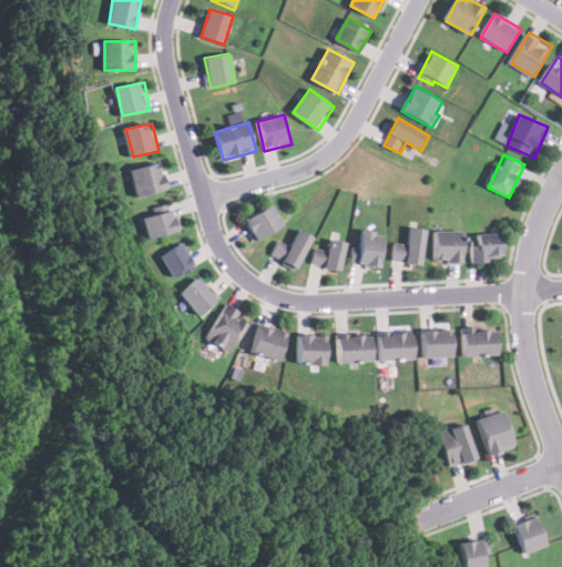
[(140,199),(170,190),(161,163),(132,172),(140,199)]
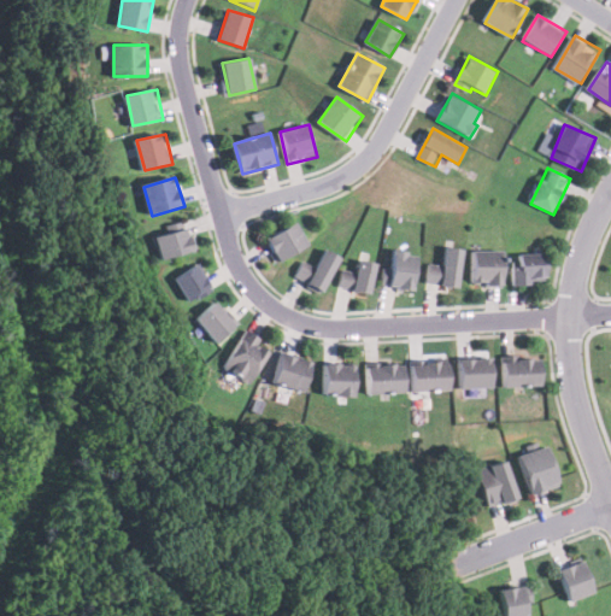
[(294,223),(309,246),(280,264),(264,241),(294,223)]
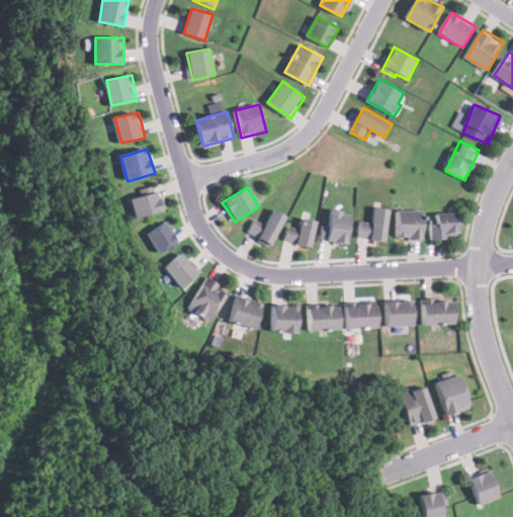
[(165,211),(161,191),(132,197),(136,218),(165,211)]
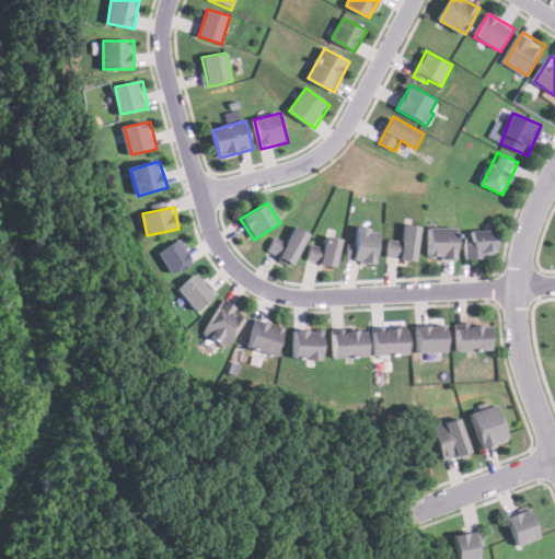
[(403,224),(421,228),(416,264),(402,261),(402,258),(391,256),(393,240),(402,242),(403,224)]
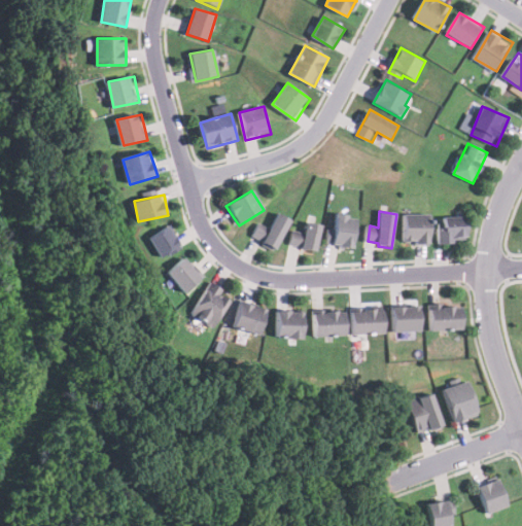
[(294,219),(277,252),(251,239),(261,222),(271,228),(279,212),(294,219)]
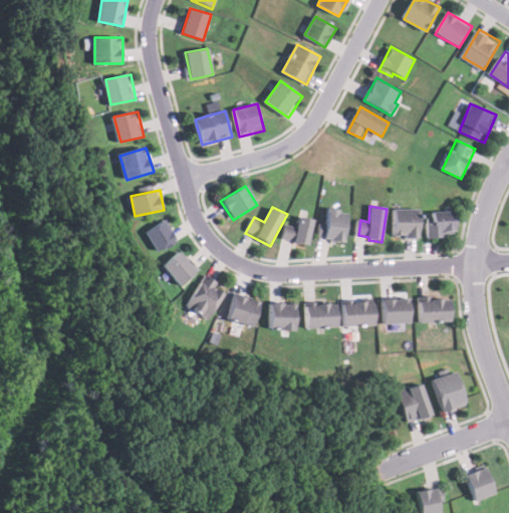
[(324,208),(321,239),(346,242),(349,215),(340,214),(340,210),(324,208)]
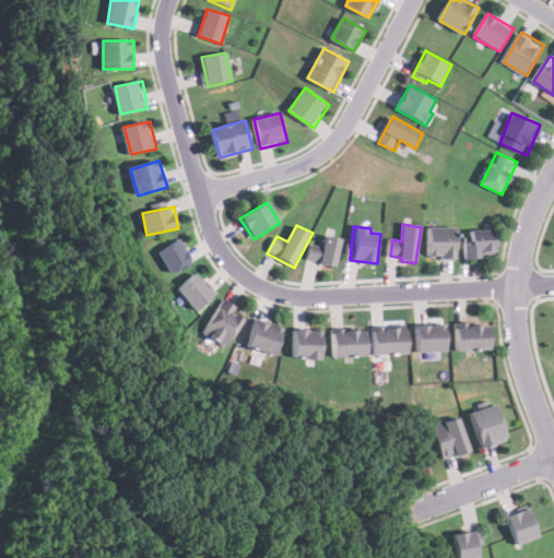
[(429,260),(457,259),(456,227),(428,227),(429,260)]
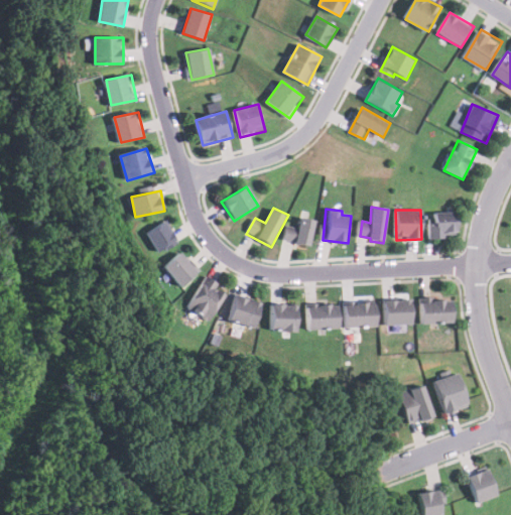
[(430,238),(458,238),(458,212),(430,212),(430,238)]
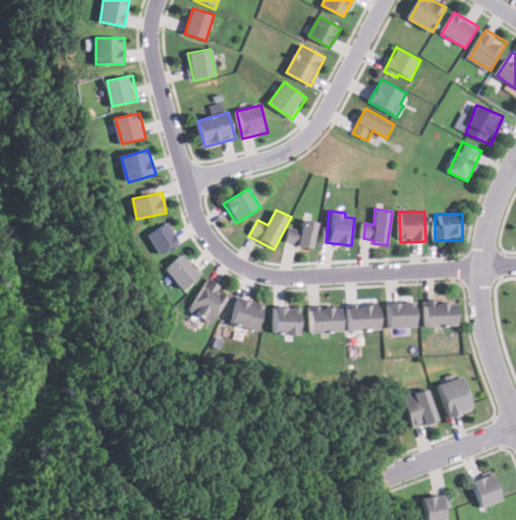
[(319,222),(312,249),(287,243),(291,227),(302,229),(304,219),(319,222)]
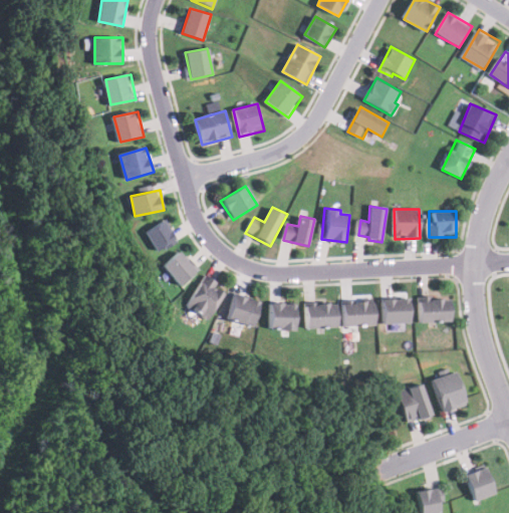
[(143,233),(157,252),(176,238),(164,221),(143,233)]
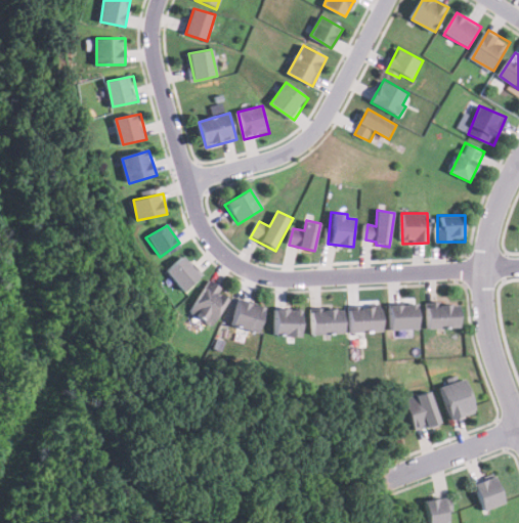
[(165,271),(180,293),(201,278),(183,257),(165,271)]
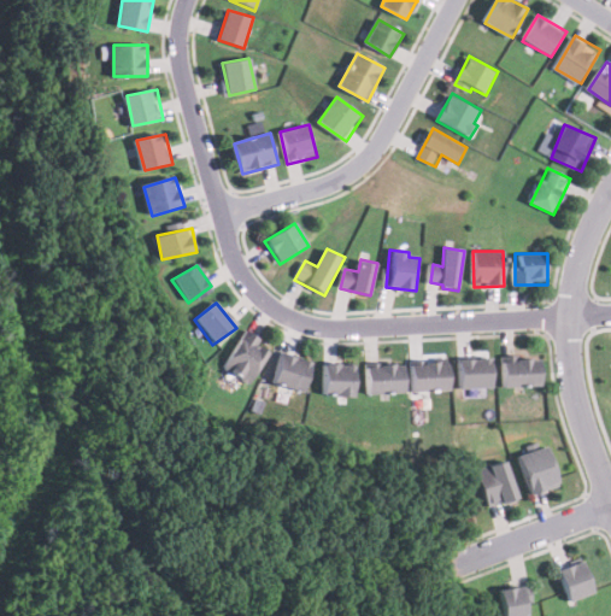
[(260,347),(264,341),(247,330),(224,370),(251,386),(270,353),(260,347)]
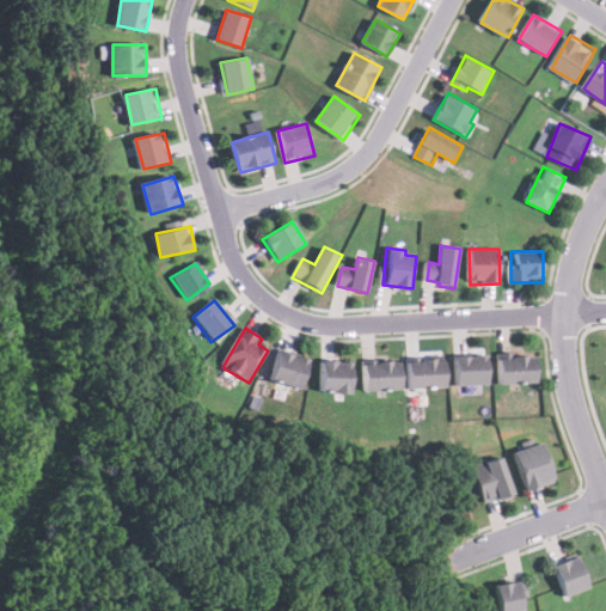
[(270,382),(301,391),(311,361),(280,352),(270,382)]
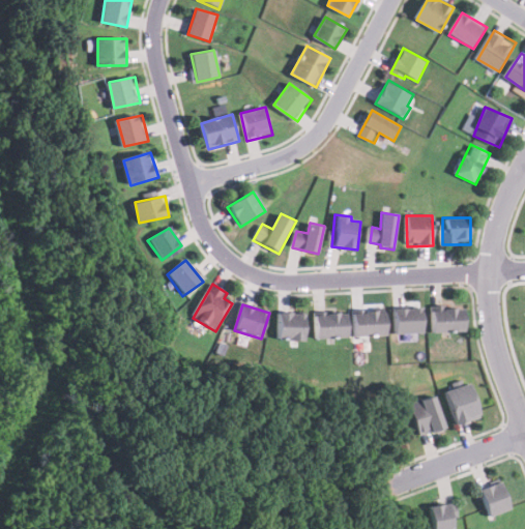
[(396,307),(398,334),(425,332),(423,306),(396,307)]
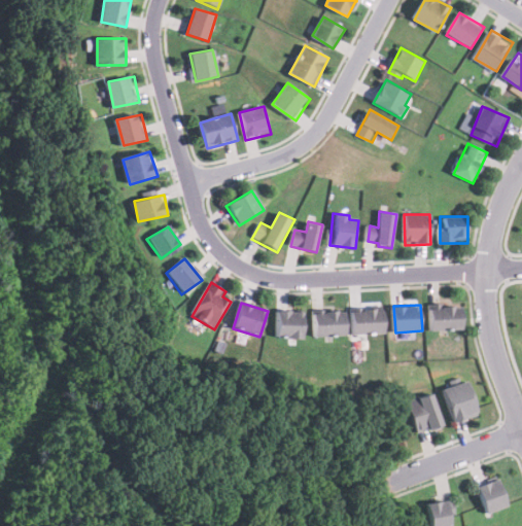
[(463,330),(463,305),(431,305),(431,330),(463,330)]
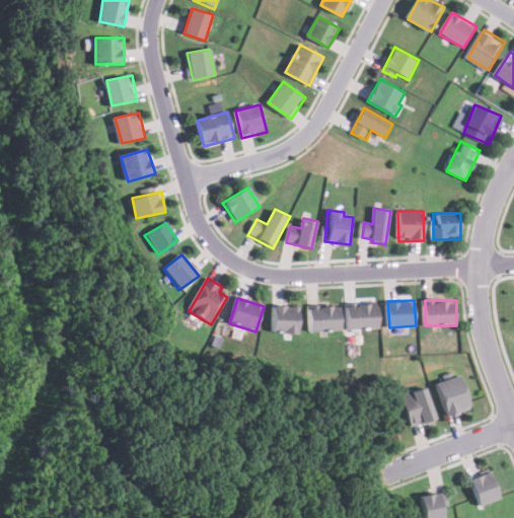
[(379,329),(379,304),(348,305),(348,329),(379,329)]
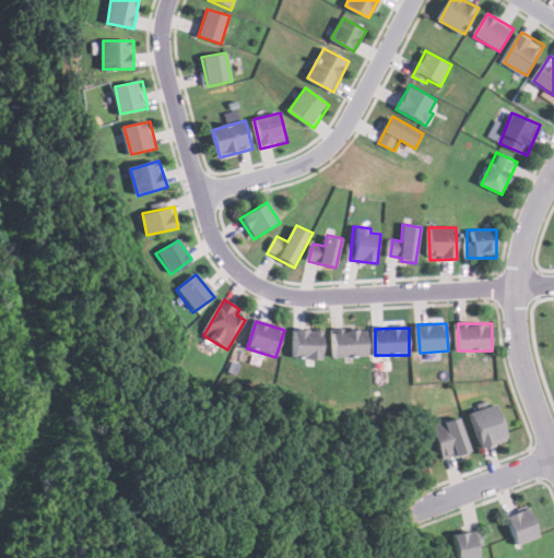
[(368,357),(368,330),(334,330),(334,357),(368,357)]
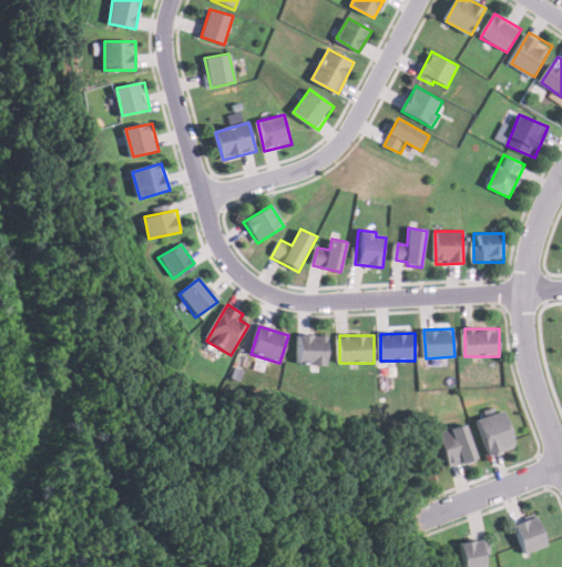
[(327,366),(327,336),(299,336),(299,366),(327,366)]
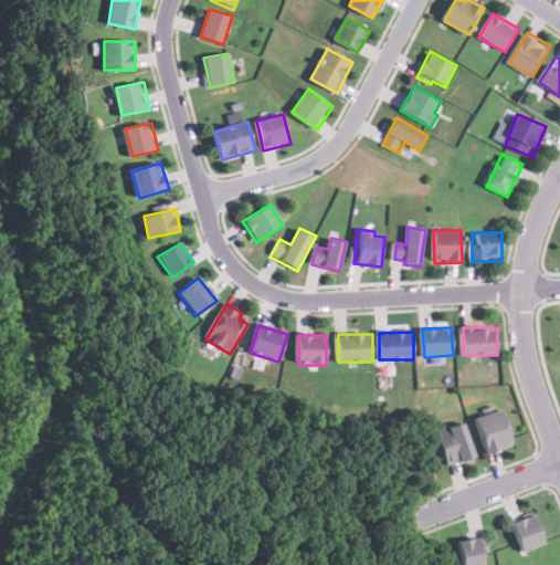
[(478,418),(489,453),(516,445),(505,409),(478,418)]
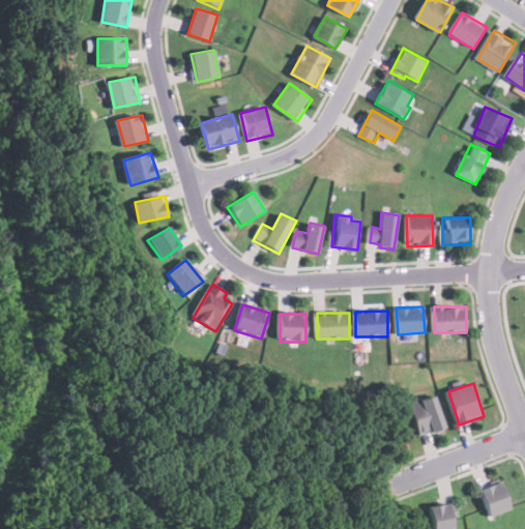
[(447,428),(439,395),(412,403),(420,435),(447,428)]
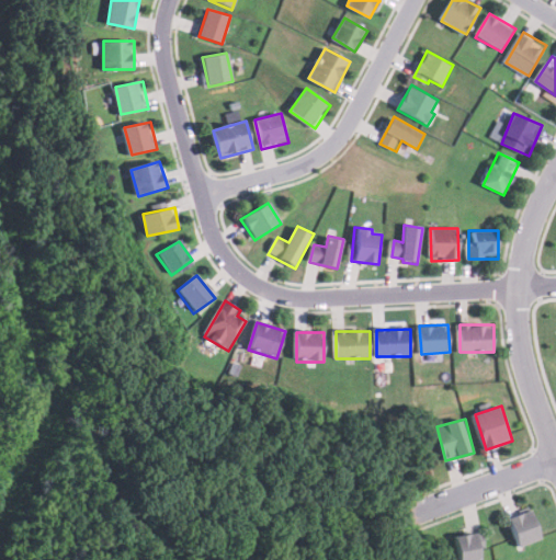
[(522,547),(544,539),(533,510),(511,518),(522,547)]
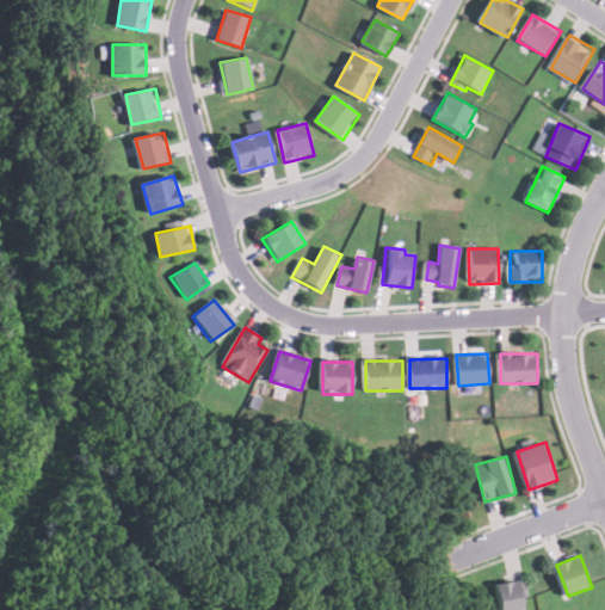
[(497,587),(504,609),(529,609),(524,597),(531,595),(525,577),(497,587)]
